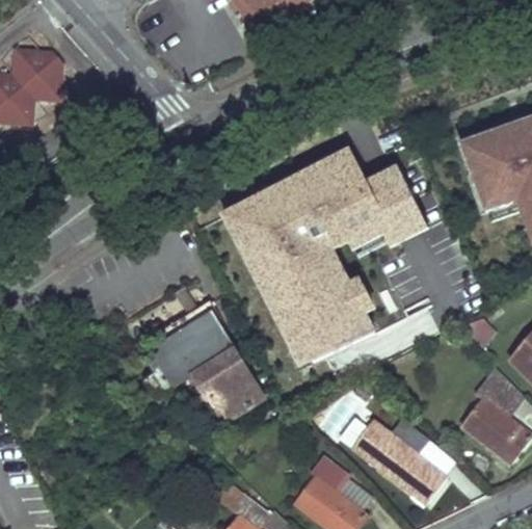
[(235,0),(255,31),(303,0),(235,0)]
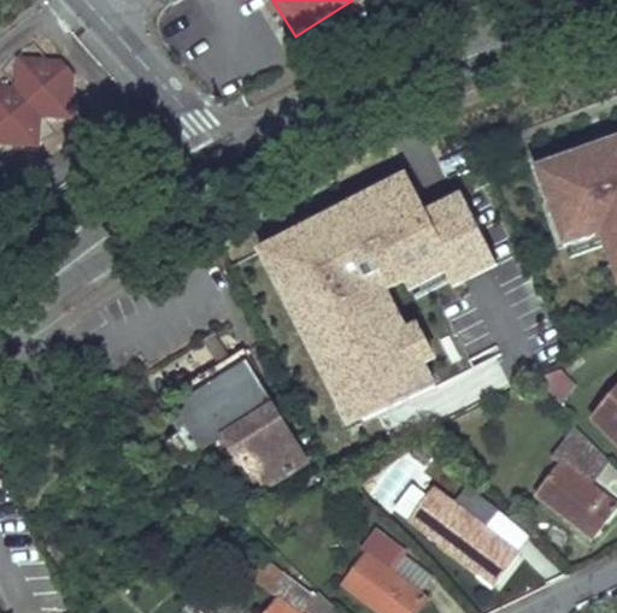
[(52,59),(35,42),(18,56),(52,59)]
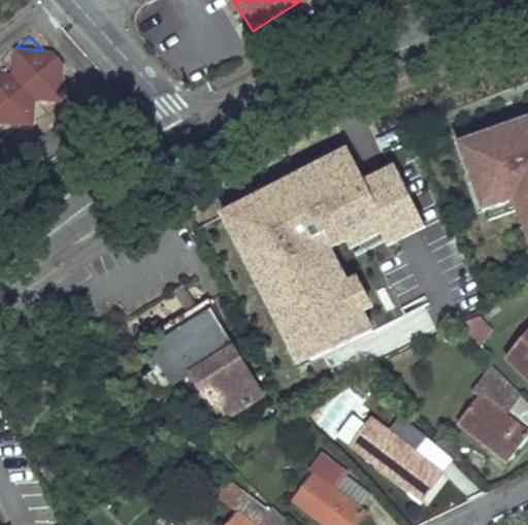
[(14,73),(0,72),(0,121),(13,122),(36,124),(37,100),(63,101),(65,74),(66,58),(62,52),(44,51),(15,47),(14,73)]
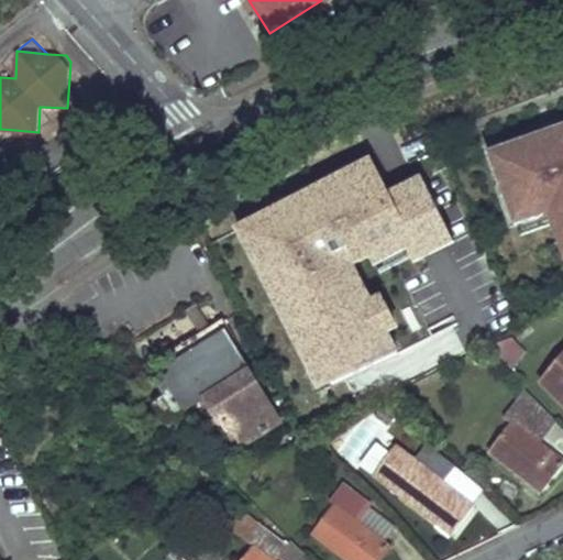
[(1,63),(15,78),(17,51),(1,63)]
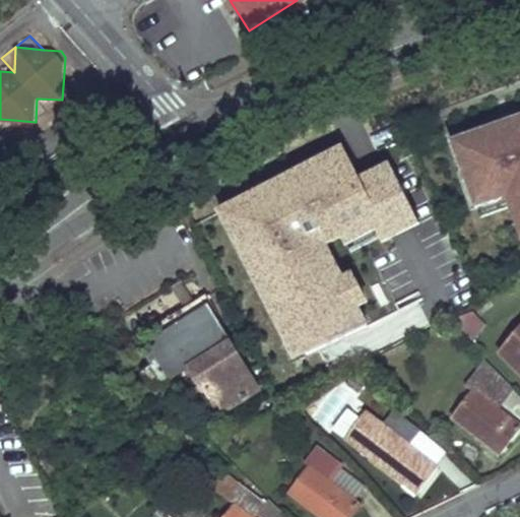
[(77,87),(64,73),(62,100),(77,87)]
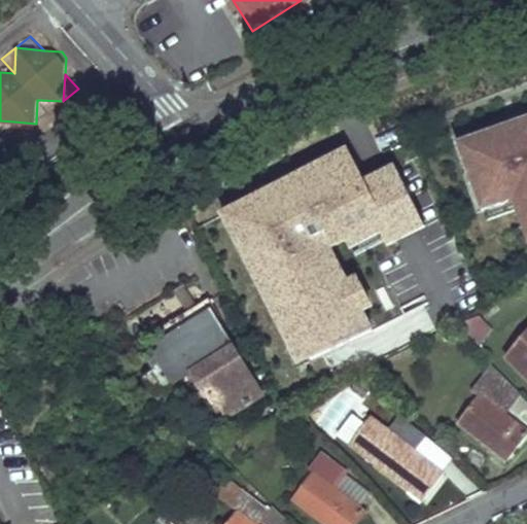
[(48,111),(37,100),(36,124),(48,111)]
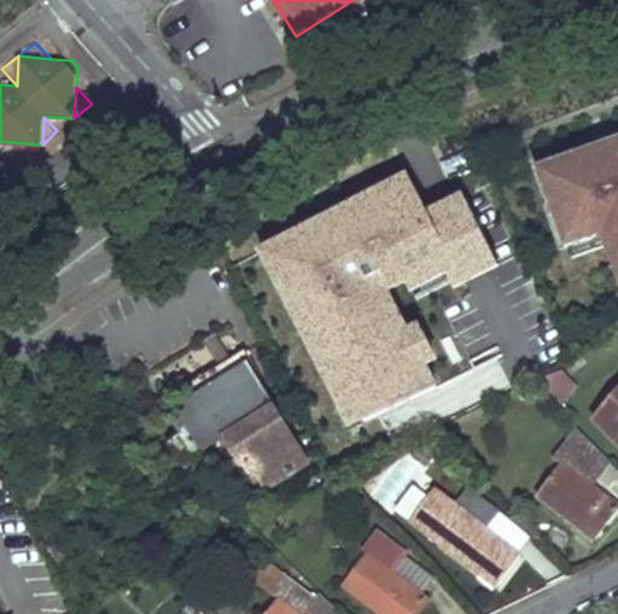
[(617,134),(540,163),(573,257),(610,241),(617,264),(617,134)]
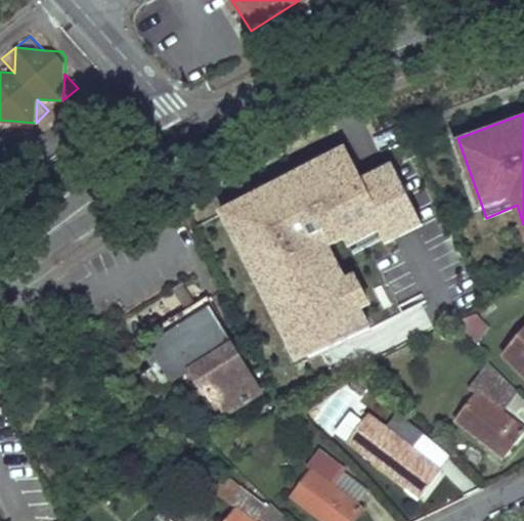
[(0,132),(13,121),(0,120),(0,132)]
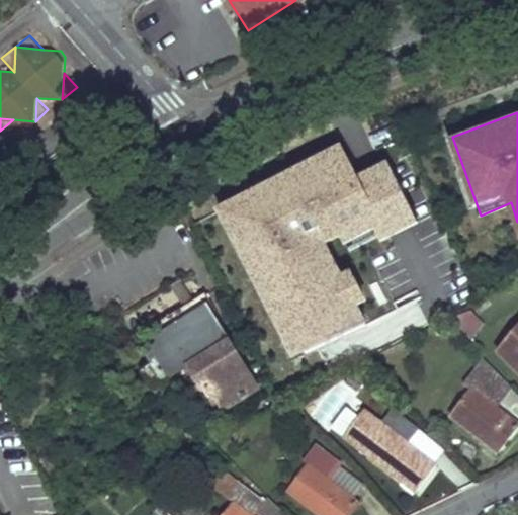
[(323,160),(337,152),(332,142),(317,151),(323,160)]
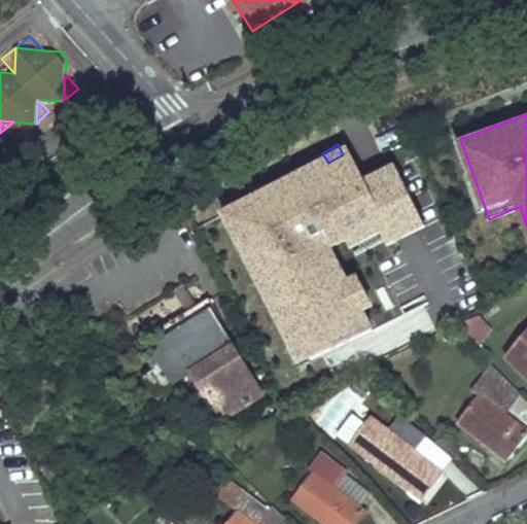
[(357,197),(364,193),(357,180),(343,154),(328,163),(322,153),(282,176),(287,185),(272,194),(267,184),(235,202),(240,211),(221,221),(288,342),(299,360),(308,356),(366,323),(353,301),(341,278),(332,263),(323,268),(314,251),(323,246),(320,241),(339,232),(367,215),(357,197)]
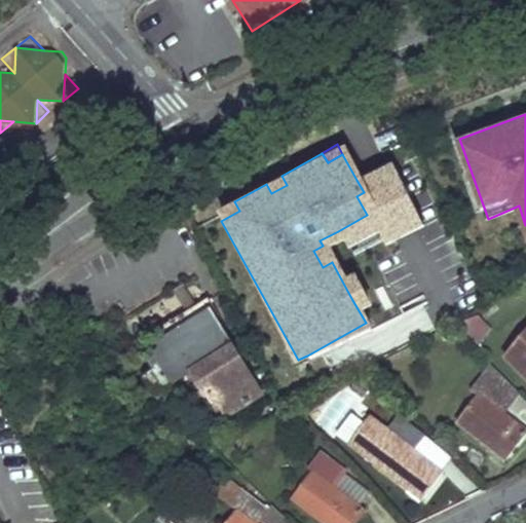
[(367,215),(338,231),(346,246),(377,228),(380,235),(416,215),(386,162),(357,180),(364,192),(357,196),(367,215)]
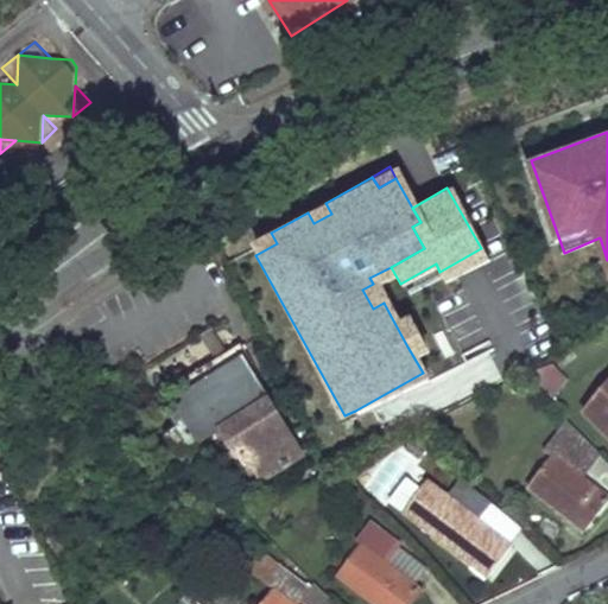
[(308,213),(314,223),(331,214),(325,203),(308,213)]
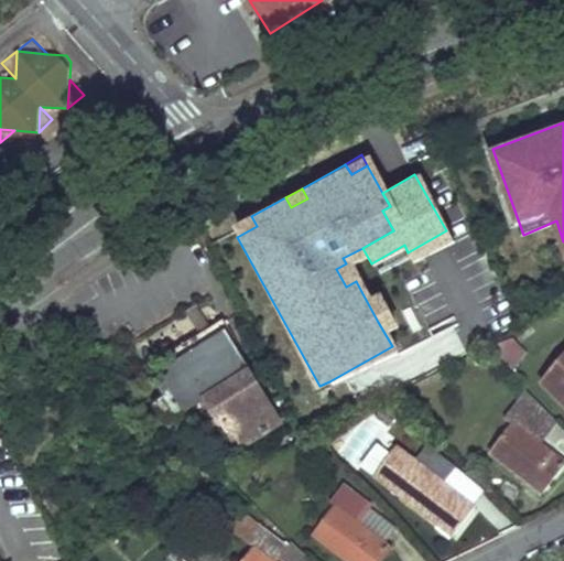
[(237,237),(257,226),(251,216),(231,227),(237,237)]
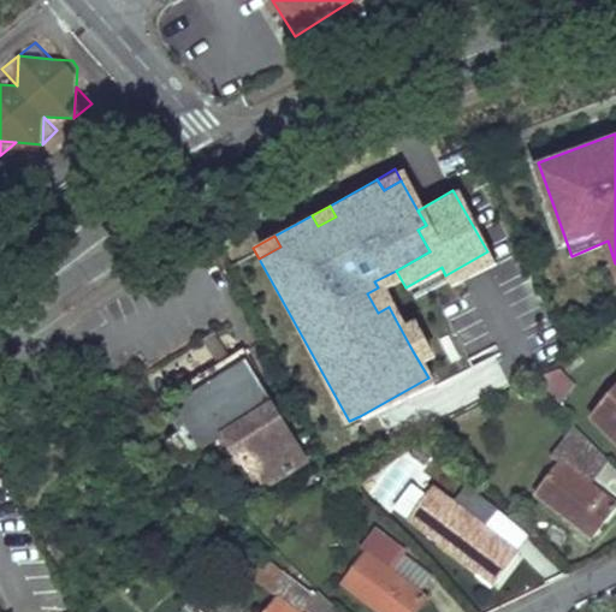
[(410,319),(398,325),(413,351),(425,345),(410,319)]
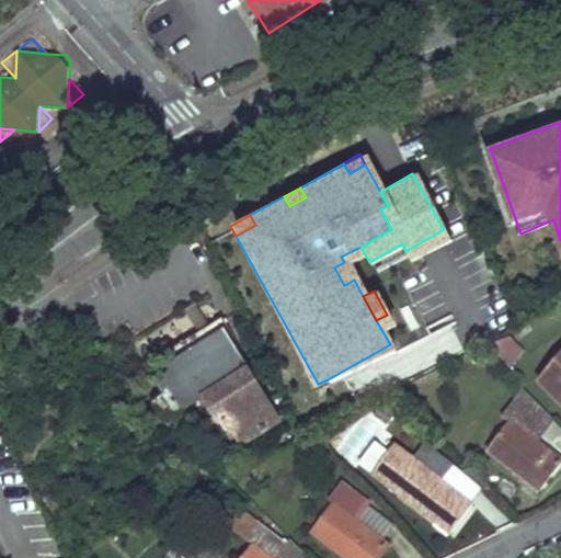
[(167,419),(203,395),(247,366),(225,331),(217,320),(176,346),(145,366),(163,396),(155,401),(160,410),(167,419)]
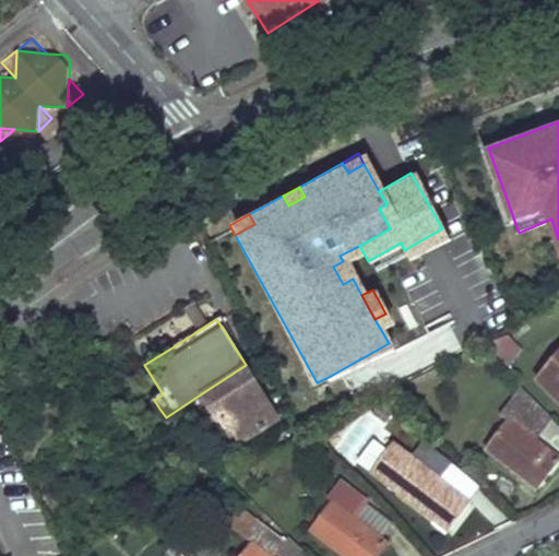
[(509,338),(489,346),(510,365),(523,351),(509,338)]
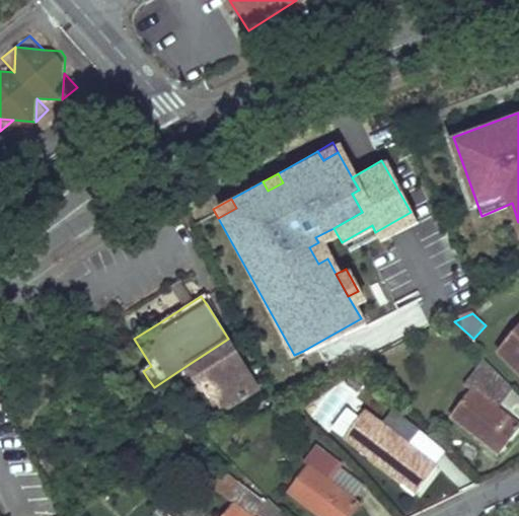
[(518,326),(498,354),(518,370),(518,326)]
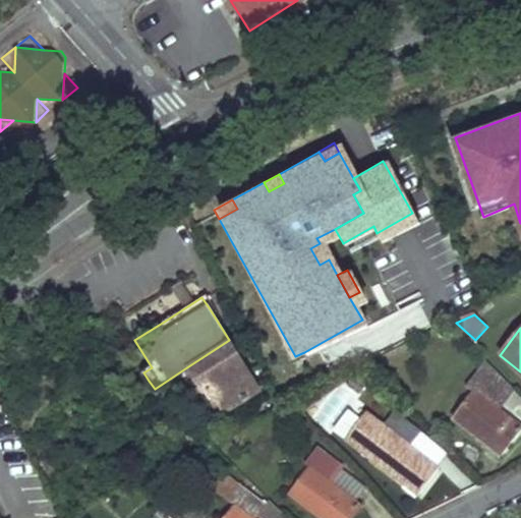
[(295,356),(285,338),(280,340),(291,359),(304,352),(295,356)]
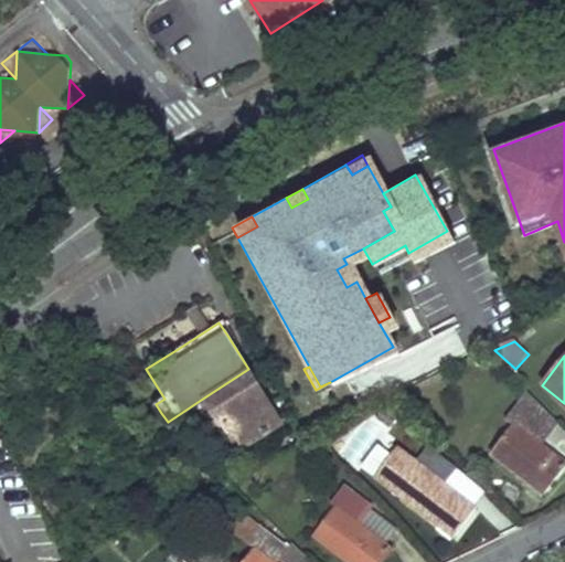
[(248,369),(204,398),(223,427),(230,424),(245,449),(284,424),(248,369)]
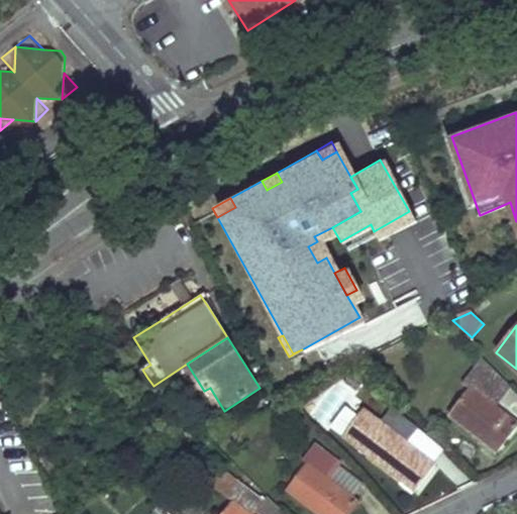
[(512,385),(482,356),(459,381),(466,386),(448,406),(496,447),(516,424),(494,404),(512,385)]
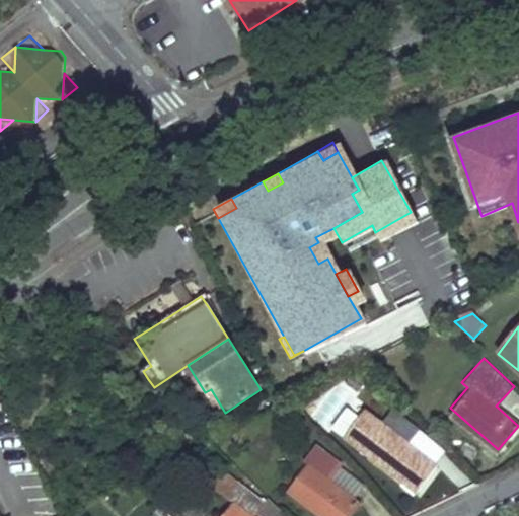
[(437,465),(430,459),(409,442),(420,428),(393,407),(388,414),(382,421),(389,426),(370,449),(418,489),(437,465)]
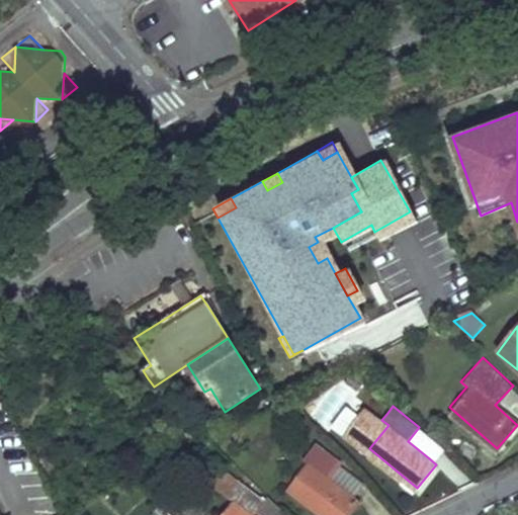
[(440,444),(419,427),(408,441),(429,458),(440,444)]
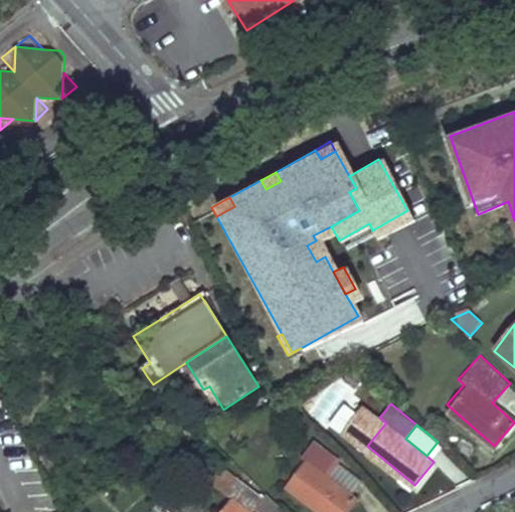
[(314,440),(309,447),(302,456),(309,461),(290,486),(324,511),(344,511),(356,497),(329,476),(340,460),(314,440)]
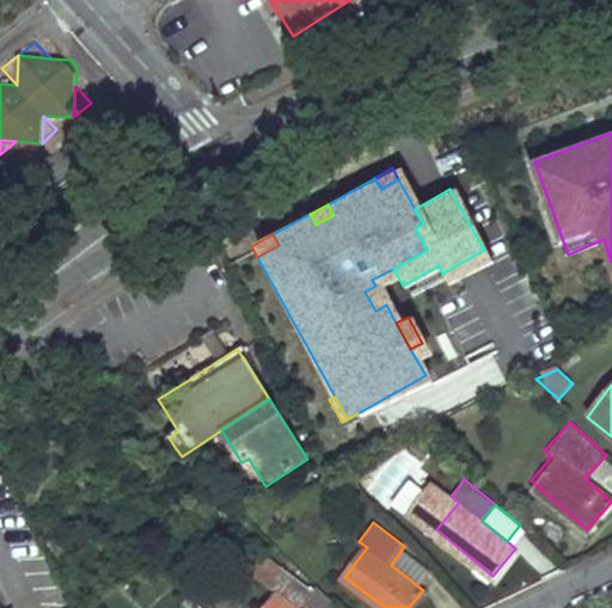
[(281,566),(274,576),(267,585),(276,593),(263,607),(300,607),(313,591),(281,566)]
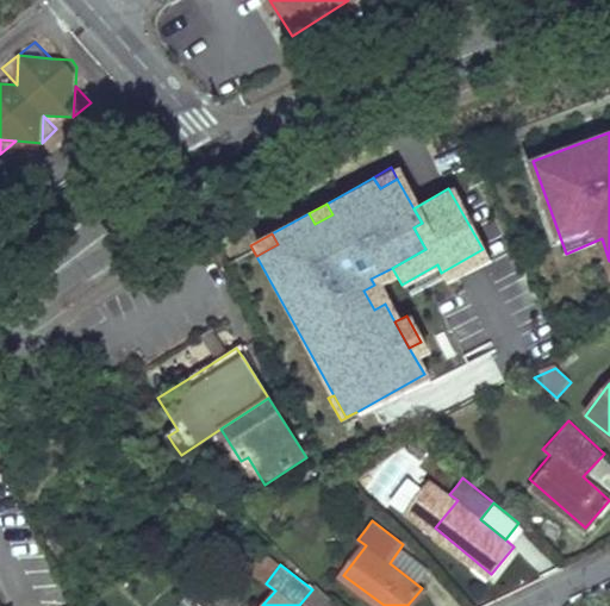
[(334,605),(312,589),(299,605),(334,605)]
